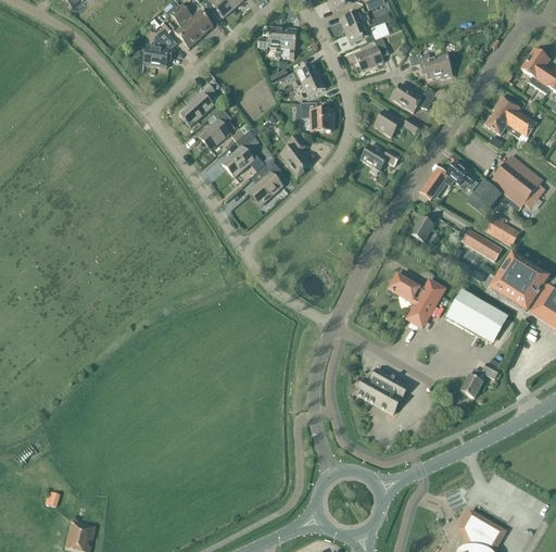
[(174,5),(168,10),(171,12),(179,4),(176,0),(174,0),(172,2),(174,5)]
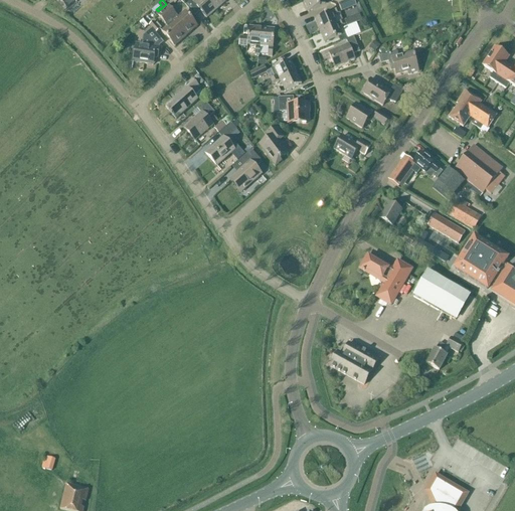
[(187,0),(185,2),(195,13),(200,8),(207,15),(216,7),(210,0),(187,0)]
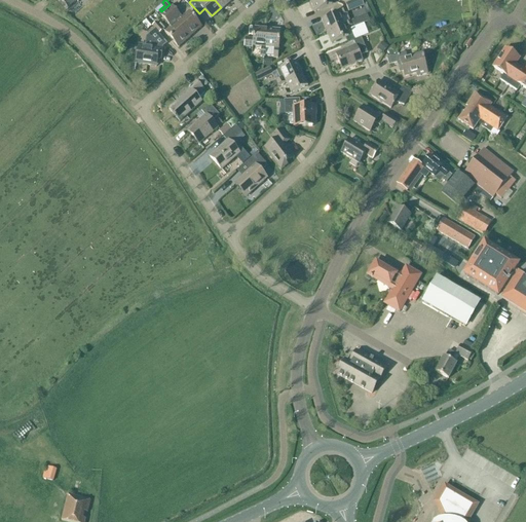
[(311,0),(314,9),(332,2),(331,0),(311,0)]
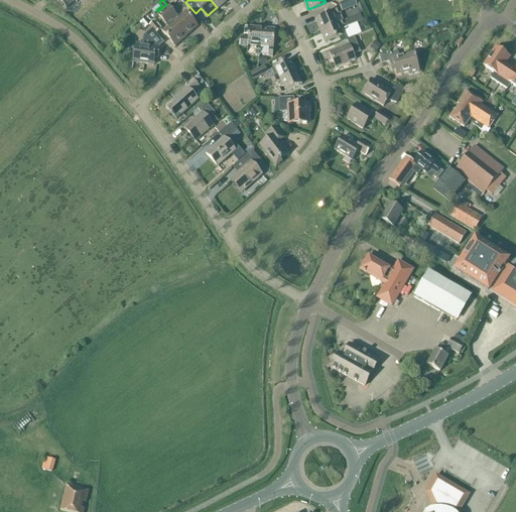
[(168,3),(163,8),(185,33),(198,23),(184,9),(177,16),(174,12),(176,11),(168,3)]
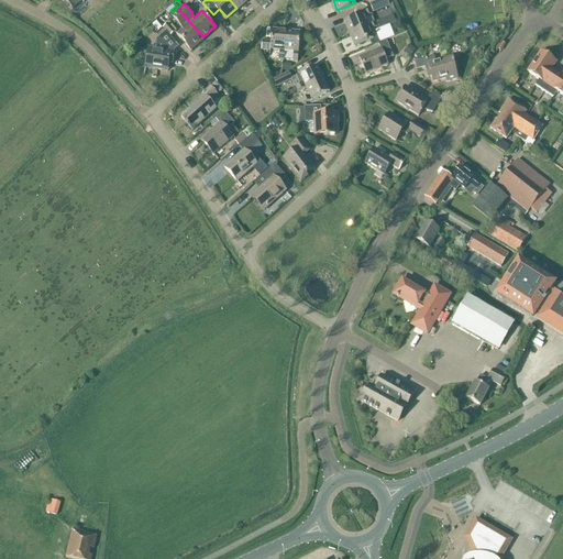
[(367,23),(367,22),(364,14),(373,10),(372,6),(344,18),(349,30),(367,23)]
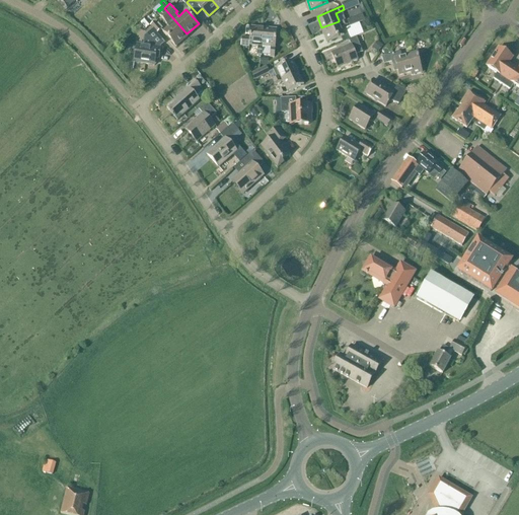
[(187,33),(164,8),(159,12),(166,20),(168,19),(171,22),(163,29),(175,44),(187,33)]
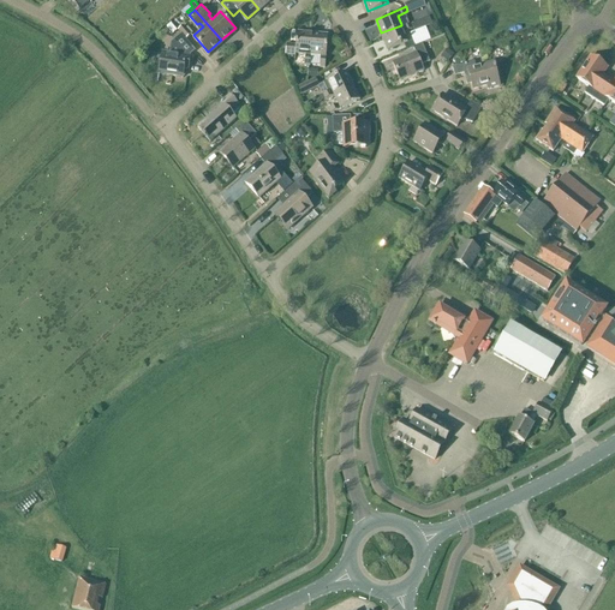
[(412,21),(415,28),(431,21),(429,13),(412,21)]
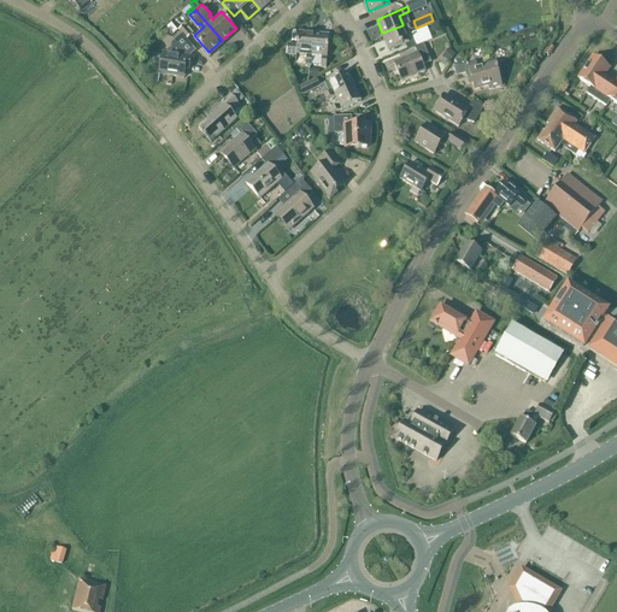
[(412,21),(403,24),(403,25),(382,33),(388,47),(409,40),(405,29),(415,25),(412,21)]
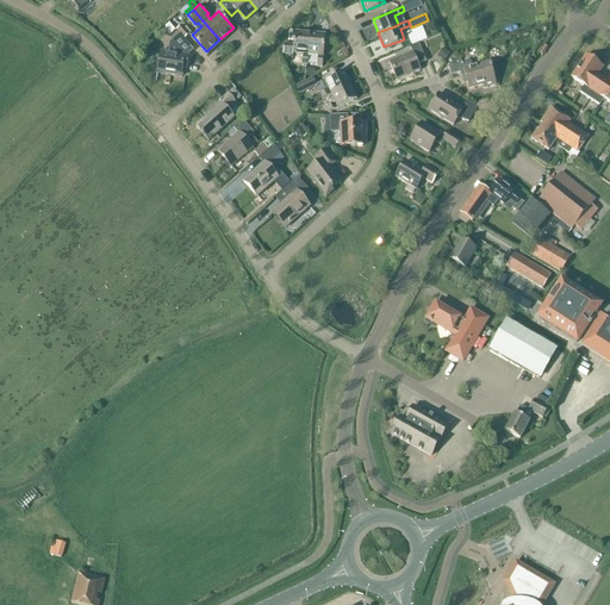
[(176,26),(184,36),(190,30),(181,22),(176,26)]
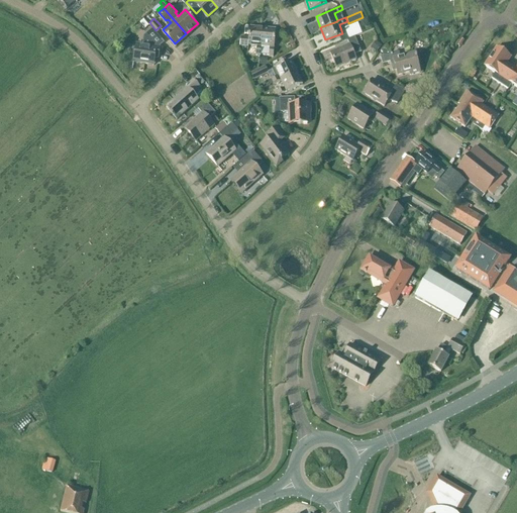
[(240,33),(239,42),(247,43),(248,41),(256,42),(255,52),(261,53),(261,50),(262,43),(261,43),(263,25),(249,24),(248,34),(240,33)]
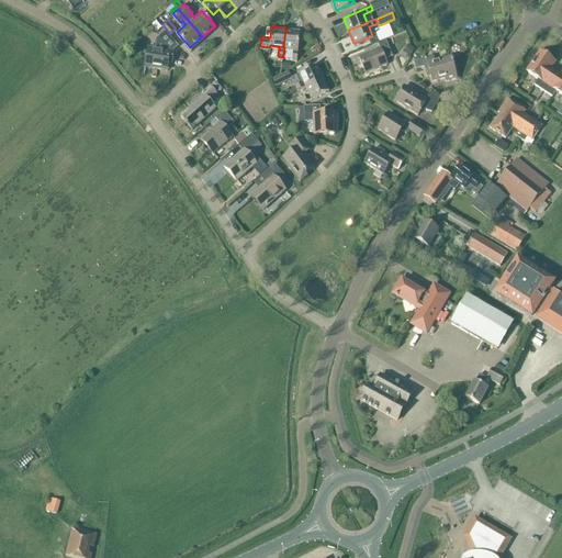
[(284,47),(283,55),(292,56),(292,57),(296,58),(300,29),(285,28),(283,47),(284,47)]
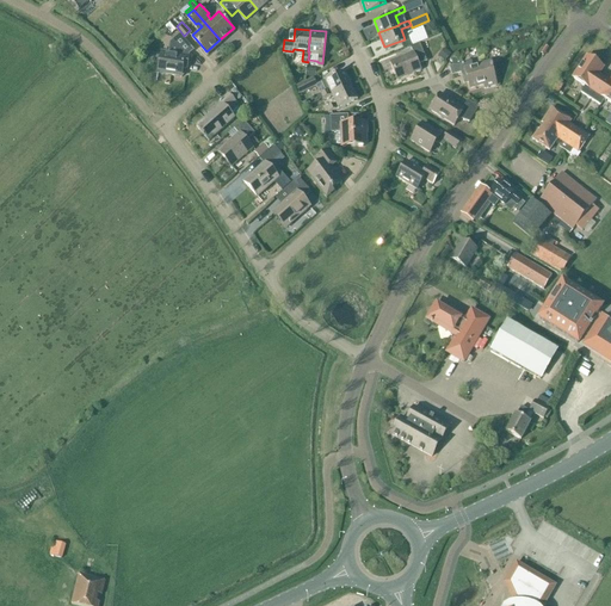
[(168,50),(160,49),(158,69),(181,73),(183,63),(187,65),(189,54),(186,53),(187,51),(193,47),(180,31),(171,39),(173,43),(170,47),(168,50)]
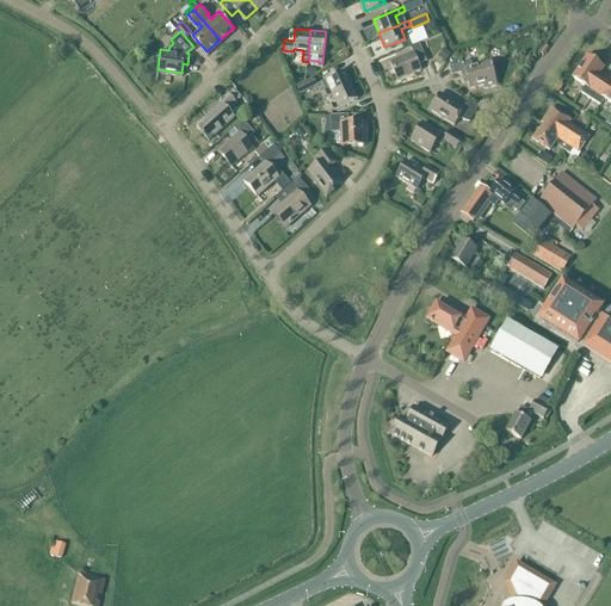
[(418,61),(427,57),(420,39),(413,43),(411,43),(413,49),(389,59),(397,76),(420,67),(418,61)]
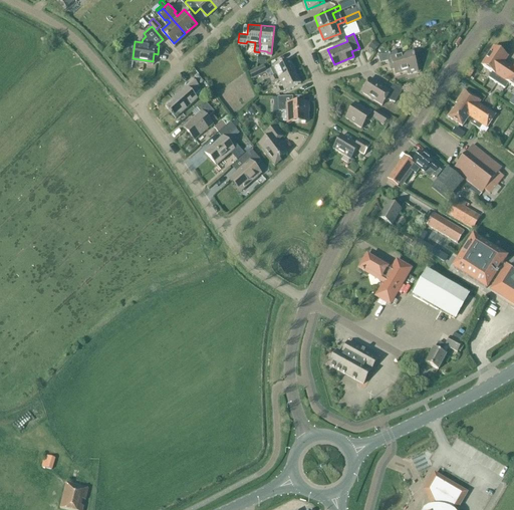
[(375,38),(369,45),(373,48),(379,42),(375,38)]
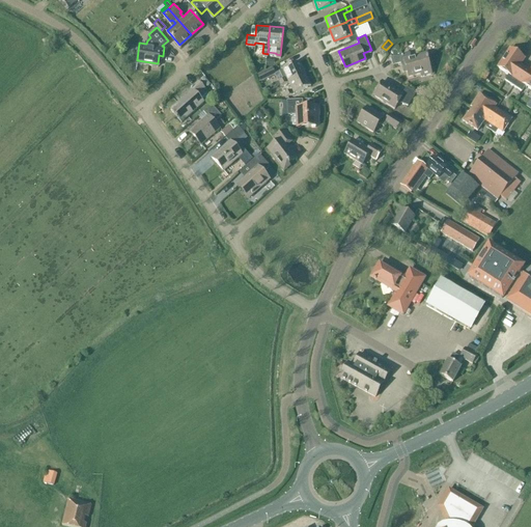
[(512,83),(525,65),(521,63),(520,65),(518,63),(524,55),(510,46),(498,64),(508,72),(504,77),(512,83)]
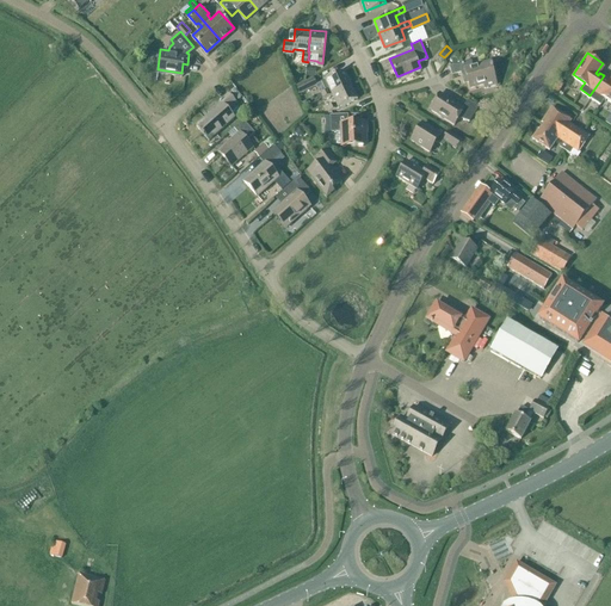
[(473,65),(470,57),(449,63),(451,72),(466,68),(470,85),(483,81),(485,85),(497,82),(489,60),(473,65)]
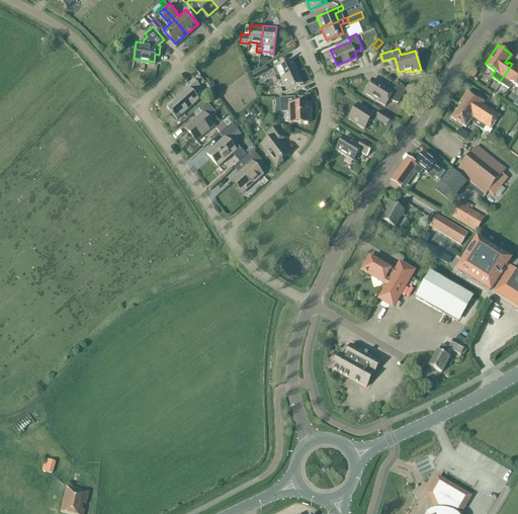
[(271,77),(273,81),(281,77),(297,69),(291,57),(272,67),(276,75),(271,77)]
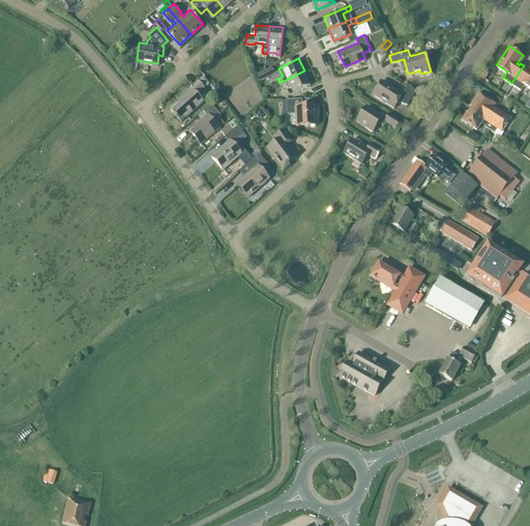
[(271,64),(257,71),(260,79),(274,71),(271,64)]
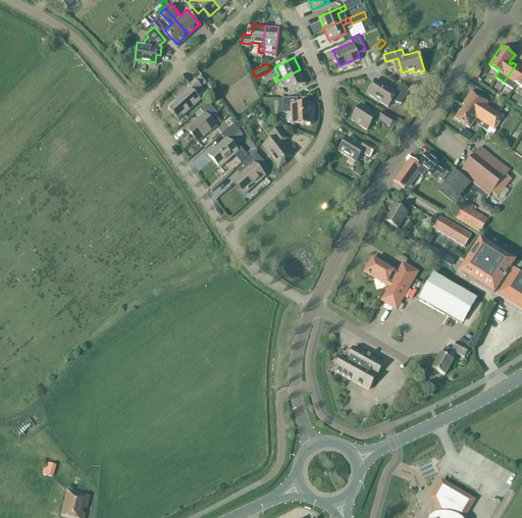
[(516,64),(504,82),(513,87),(516,82),(521,85),(521,65),(520,69),(518,68),(519,66),(516,64)]
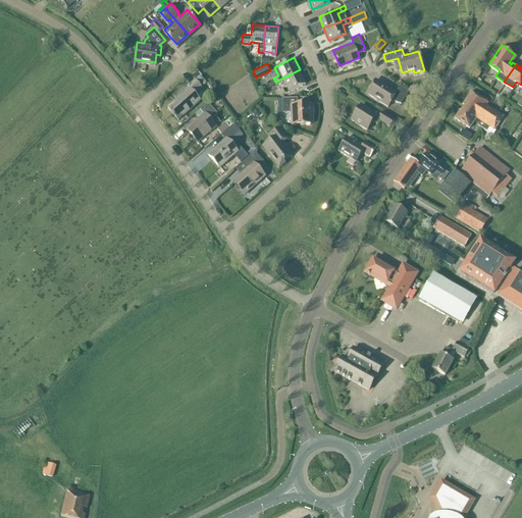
[(476,66),(472,72),(477,75),(481,69),(476,66)]
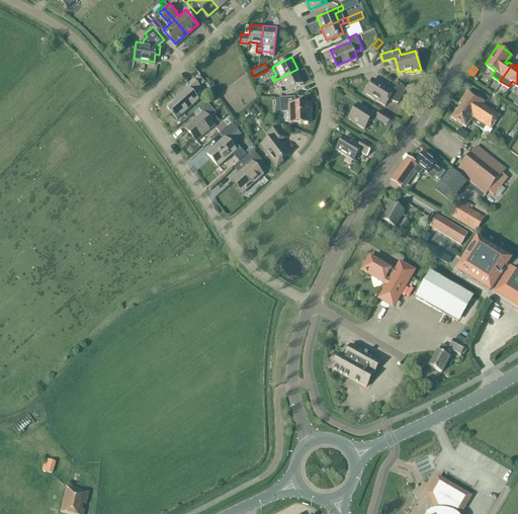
[(284,84),(276,88),(278,92),(303,81),(297,69),(281,77),(284,84)]
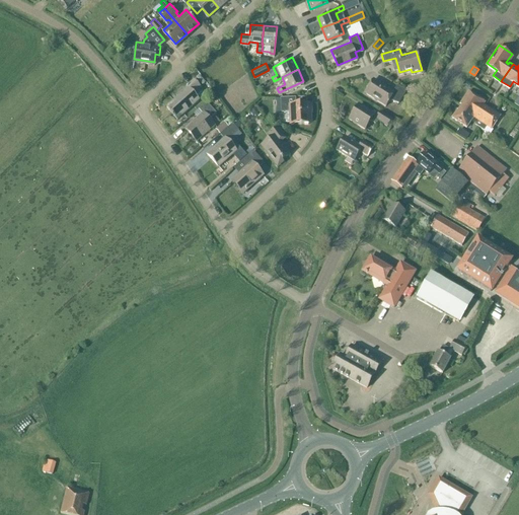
[(195,92),(202,86),(194,77),(176,92),(177,94),(166,104),(177,117),(199,97),(195,92)]
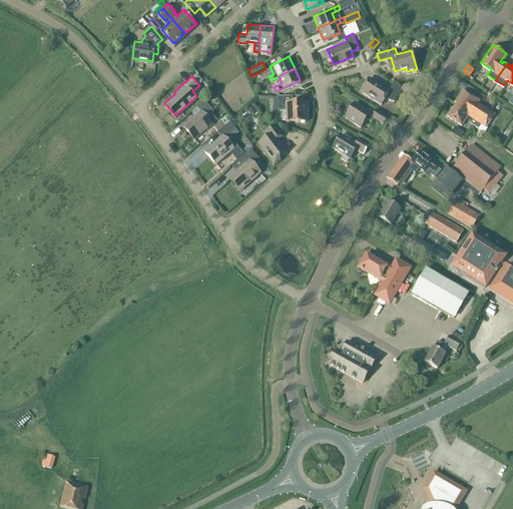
[(394,99),(402,87),(393,81),(388,88),(370,76),(362,89),(381,102),(385,96),(394,99)]
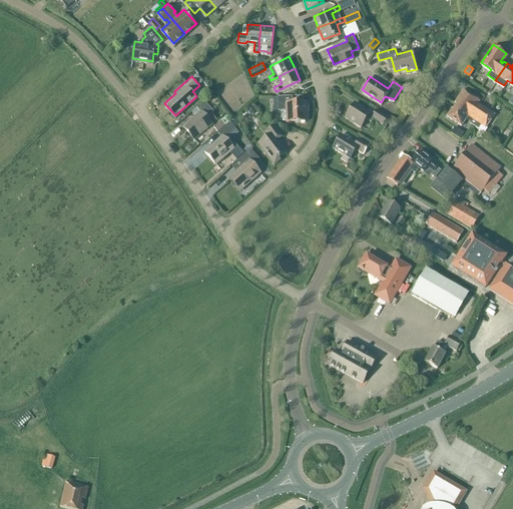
[(475,106),(478,101),(477,101),(479,97),(463,87),(454,100),(455,101),(447,113),(461,123),(467,113),(473,105),(475,106)]
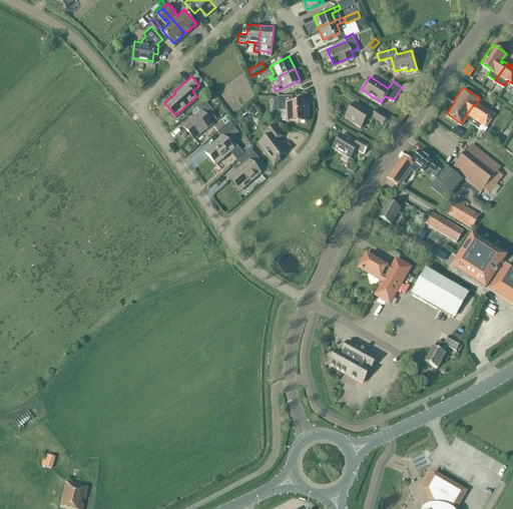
[(292,101),(292,94),(278,94),(278,99),(279,108),(283,108),(283,117),(288,117),(296,117),(296,119),(306,119),(306,108),(307,108),(307,100),(292,101)]
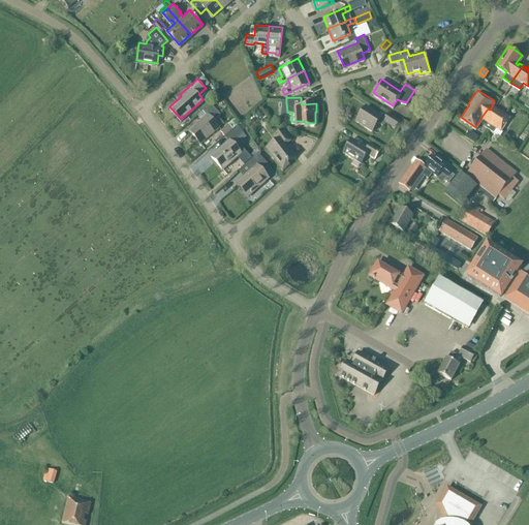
[(203,109),(207,113),(189,128),(200,141),(218,125),(214,119),(221,113),(211,101),(203,109)]
